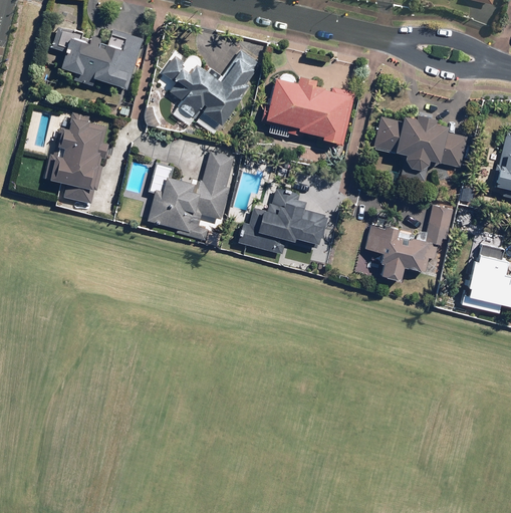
[(88,46),(78,43),(80,35),(58,29),(53,47),(65,50),(60,71),(74,75),(72,80),(93,86),(95,81),(130,91),(145,39),(112,30),(110,36),(124,40),(121,50),(101,45),(102,40),(91,37),(88,46)]
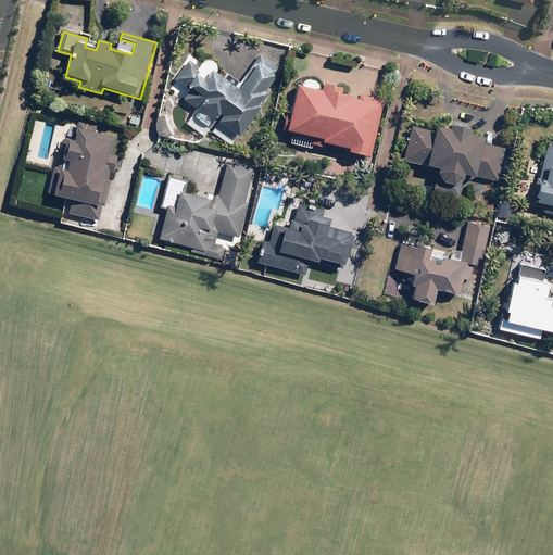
[(211,127),(214,121),(237,135),(280,66),(260,53),(241,82),(225,72),(222,76),(217,73),(222,66),(206,57),(201,65),(189,58),(176,78),(188,86),(180,99),(196,109),(191,115),(211,127)]
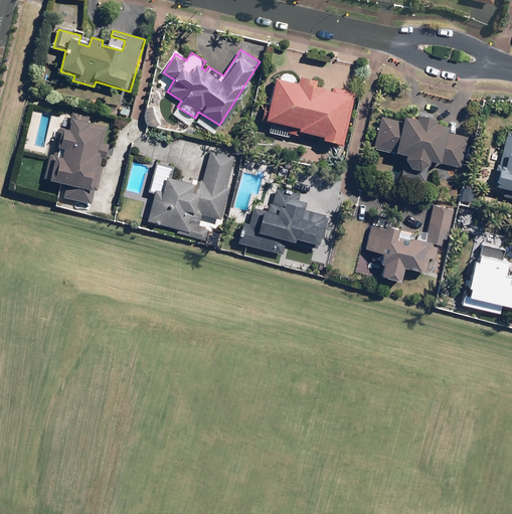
[(296,79),(295,78),(295,77),(294,76),(293,75),(292,74),(291,73),(290,73),(289,73),(288,73),(287,73),(286,73),(285,73),(284,73),(283,74),(282,75),(281,76),(280,77),(280,78),(280,79),(279,80),(273,78),(268,104),(265,103),(261,123),(297,131),(295,136),(303,138),(304,135),(321,139),(320,142),(345,148),(358,94),(335,88),(334,93),(324,91),(325,88),(315,86),(317,80),(297,76),(296,79)]
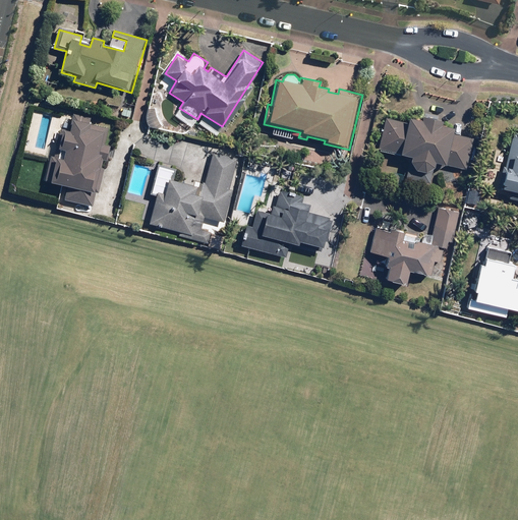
[(110,146),(105,145),(109,127),(91,124),(92,116),(73,112),(72,120),(63,118),(55,157),(50,156),(44,183),(67,187),(64,199),(93,206),(101,166),(105,167),(110,146)]
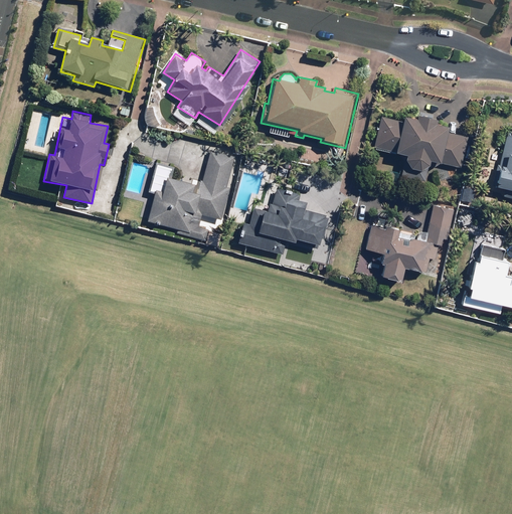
[(423,181),(429,161),(463,169),(470,137),(446,131),(447,126),(435,124),(436,119),(411,113),(410,118),(401,116),(400,121),(381,117),(374,149),(404,156),(399,176),(423,181)]
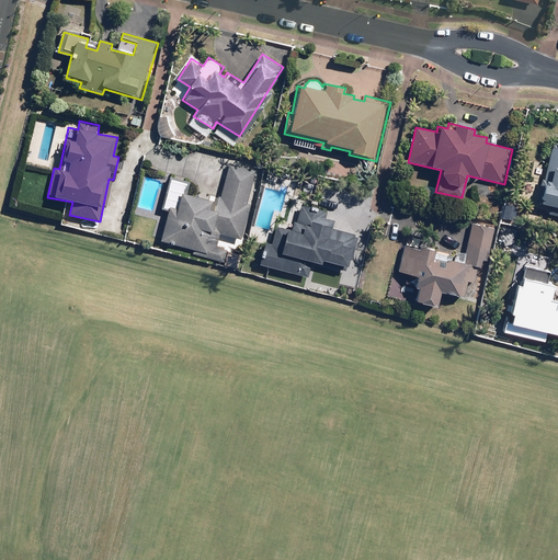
[(557,144),(553,143),(545,179),(542,178),(535,205),(549,207),(548,215),(557,216),(557,144)]
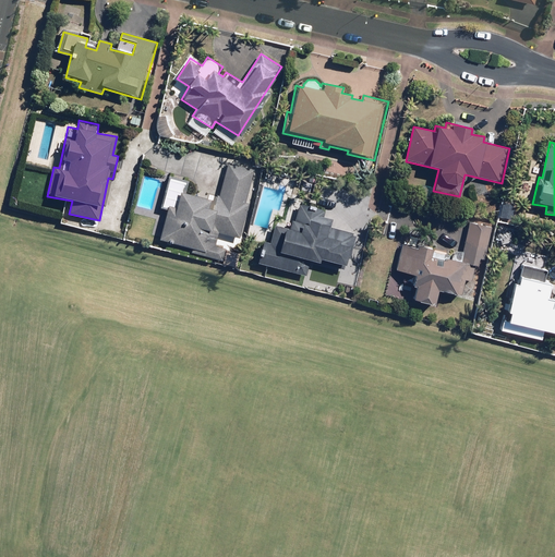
[(209,198),(183,193),(185,183),(170,180),(165,205),(167,205),(159,242),(192,249),(191,253),(224,261),(227,246),(215,244),(218,231),(242,237),(250,203),(245,202),(253,168),(228,162),(220,197),(217,196),(214,212),(207,210),(209,198)]
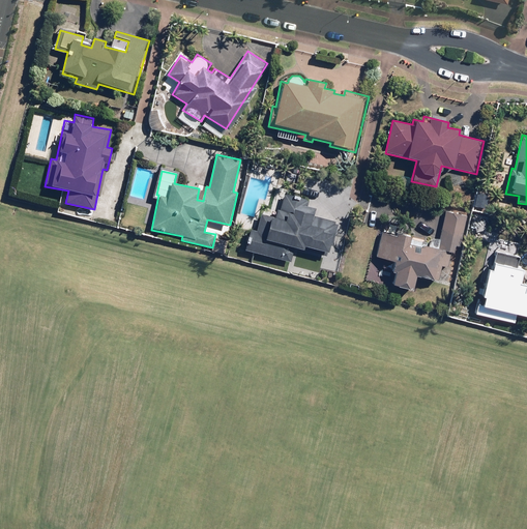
[(258,228),(251,226),(244,250),(296,264),(299,251),(325,258),(330,238),(334,239),(339,222),(332,219),(314,215),(316,207),(309,205),(310,200),(285,194),(281,210),(276,209),(274,217),(261,213),(258,228)]
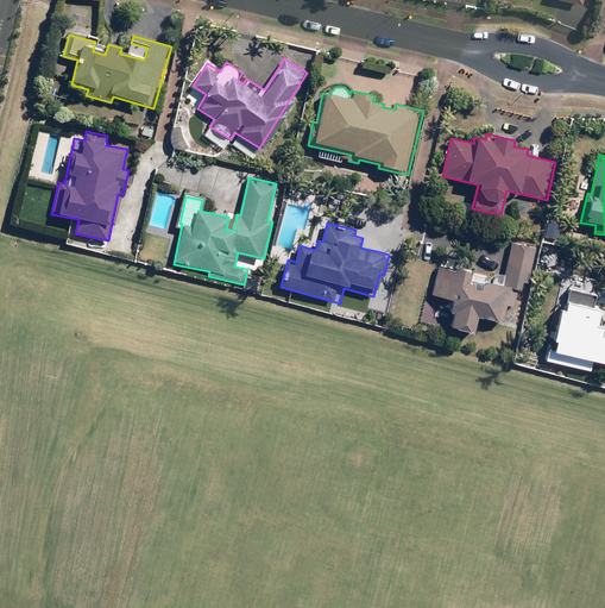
[(505,324),(506,315),(523,319),(540,245),(514,239),(503,286),(470,279),(472,270),(439,263),(430,299),(449,302),(448,311),(454,312),(449,330),(476,336),(479,318),(505,324)]
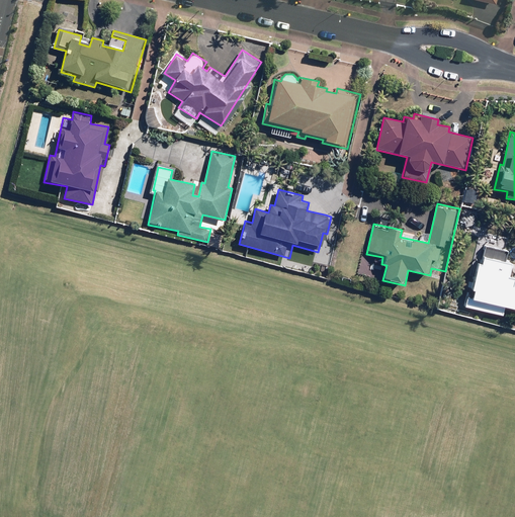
[(511,238),(482,232),(463,307),(502,316),(504,307),(514,309),(514,284),(512,284),(513,277),(507,275),(510,262),(506,261),(511,238)]
